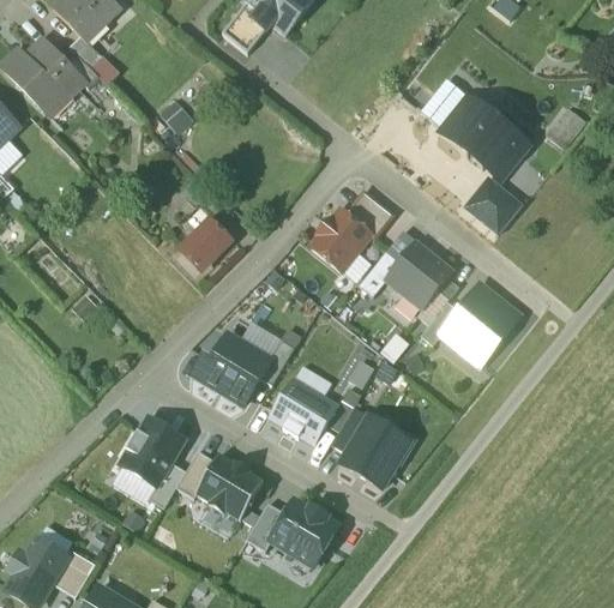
[(121,8),(112,0),(59,0),(53,7),(80,36),(86,42),(88,41),(121,8)]
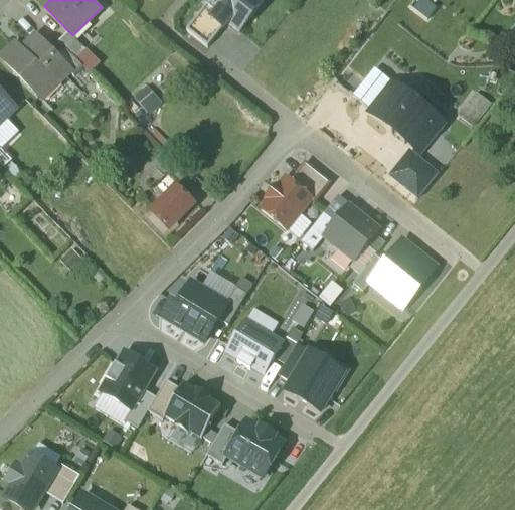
[(206,0),(205,2),(227,20),(239,29),(263,0),(206,0)]
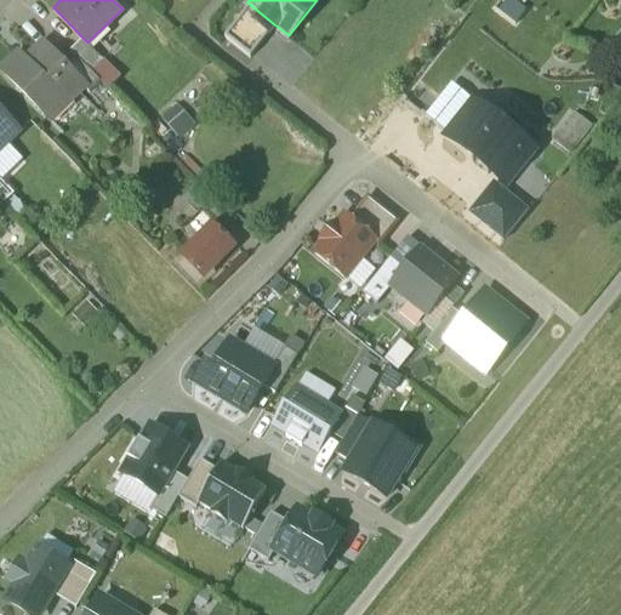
[(274,24),(248,3),(223,33),(251,55),(274,24)]
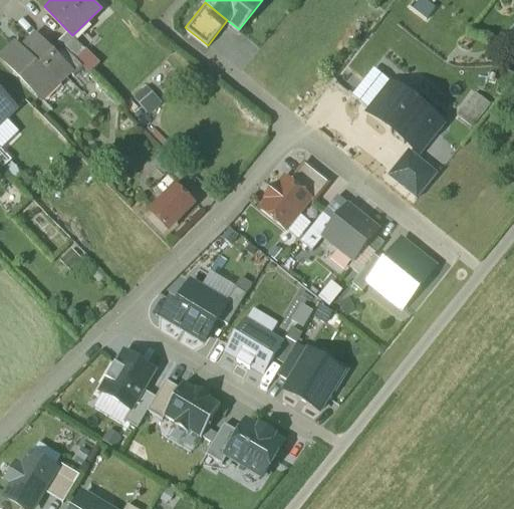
[(72,35),(67,30),(58,39),(62,43),(75,56),(85,47),(73,34),(72,35)]
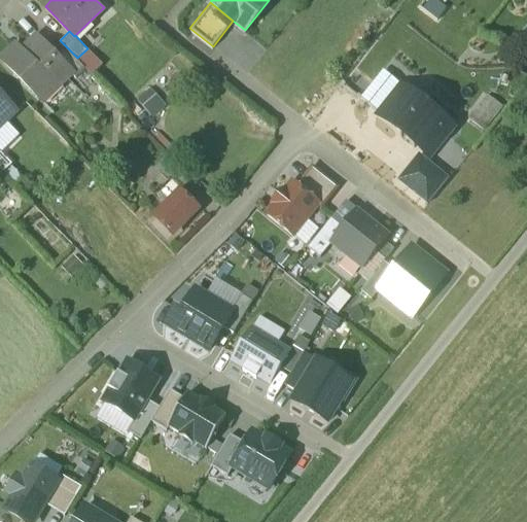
[(55,53),(36,34),(22,47),(16,42),(1,57),(41,97),(69,70),(70,68),(55,53)]
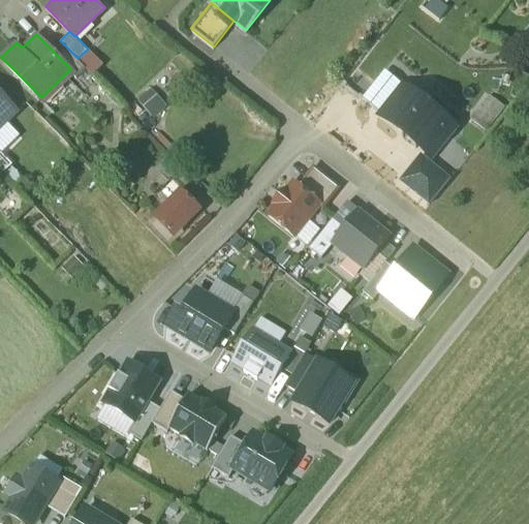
[(78,58),(64,44),(55,53),(70,68),(69,70),(73,74),(84,65),(78,58)]
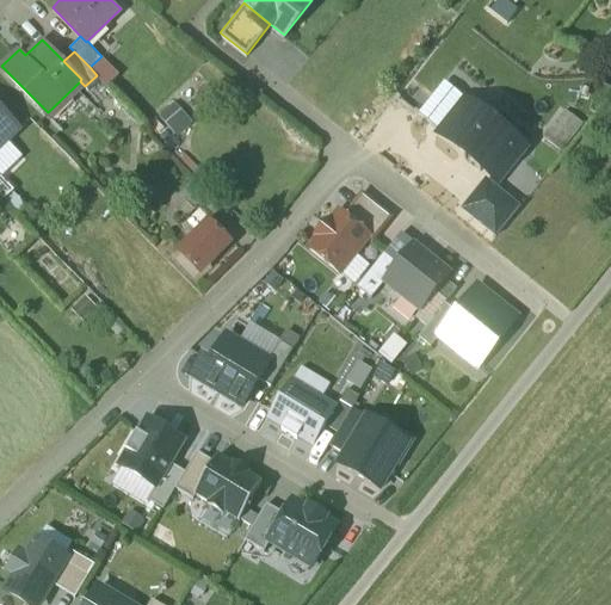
[(191,117),(173,97),(164,106),(158,111),(176,133),(191,117)]
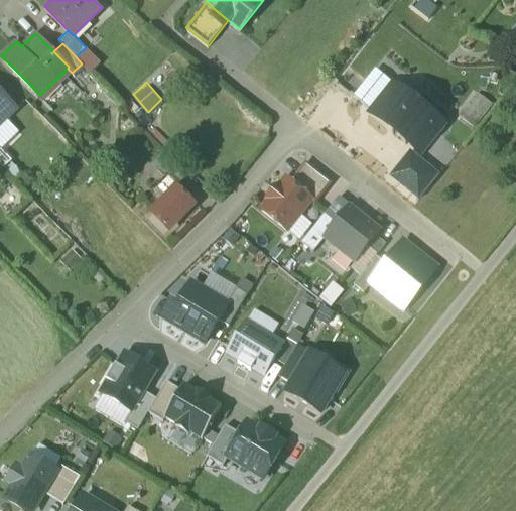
[(393,83),(371,110),(421,149),(442,122),(393,83)]
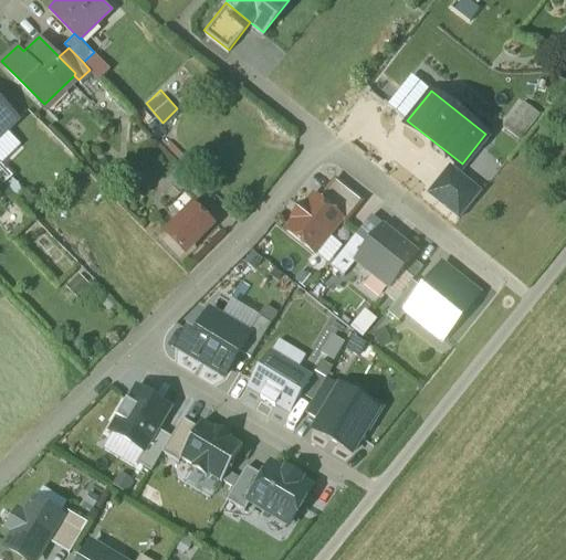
[(520,131),(538,107),(523,95),(504,119),(520,131)]
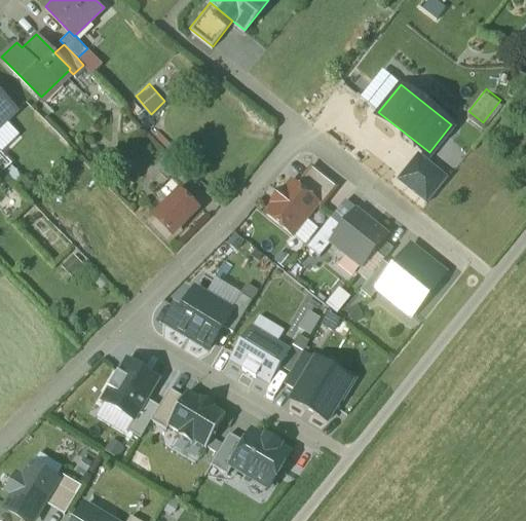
[(0,123),(15,109),(0,92),(0,123)]
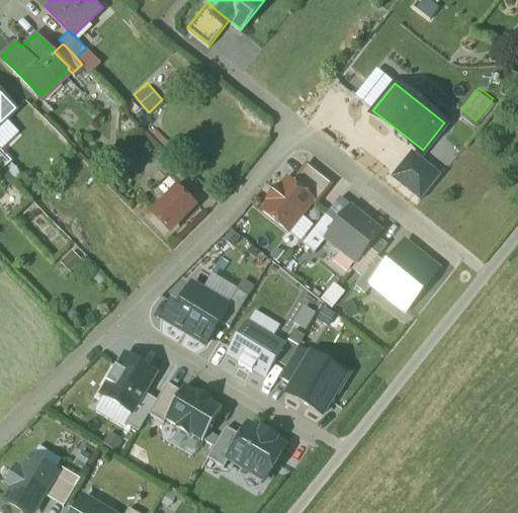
[(439,173),(411,151),(392,175),(420,197),(439,173)]
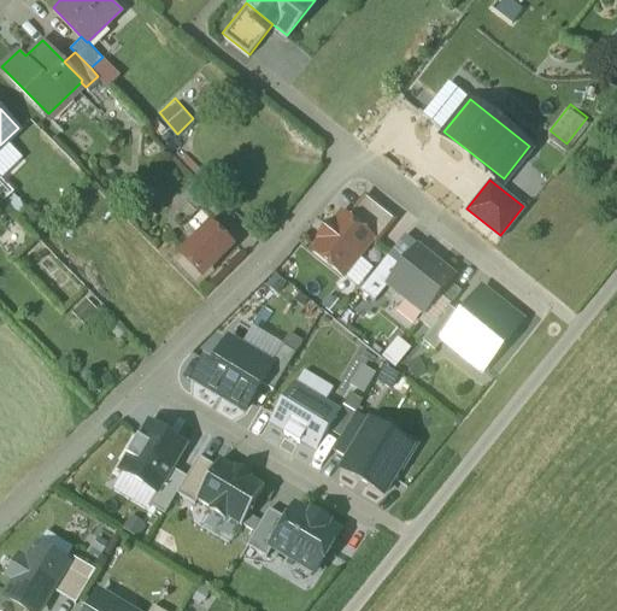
[(365,193),(347,215),(371,235),(375,238),(394,216),(365,193)]
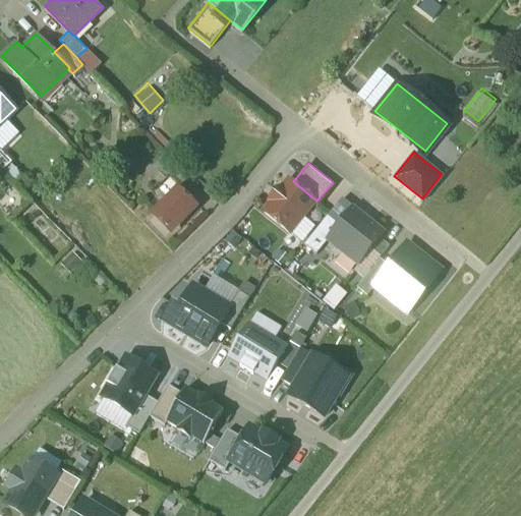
[(293,181),(288,178),(280,188),(278,186),(269,198),(271,199),(263,210),(288,230),(313,198),(293,181)]
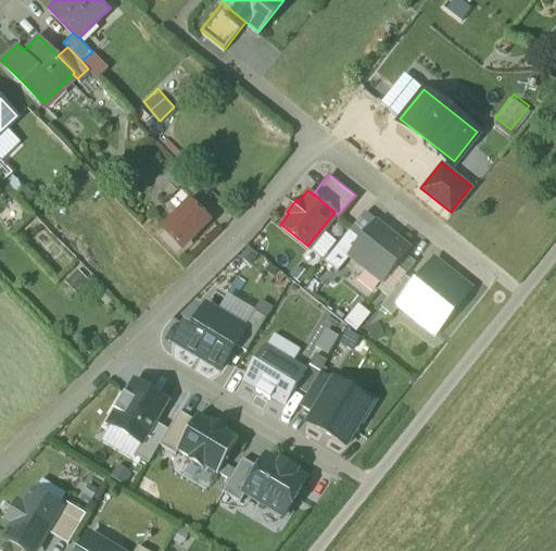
[(212,217),(187,196),(160,224),(182,248),(212,217)]
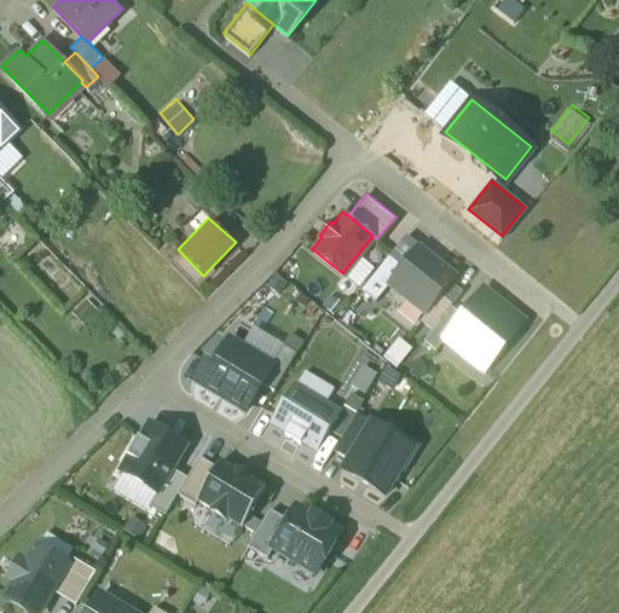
[(400,240),(362,289),(376,299),(389,283),(414,252),(400,240)]
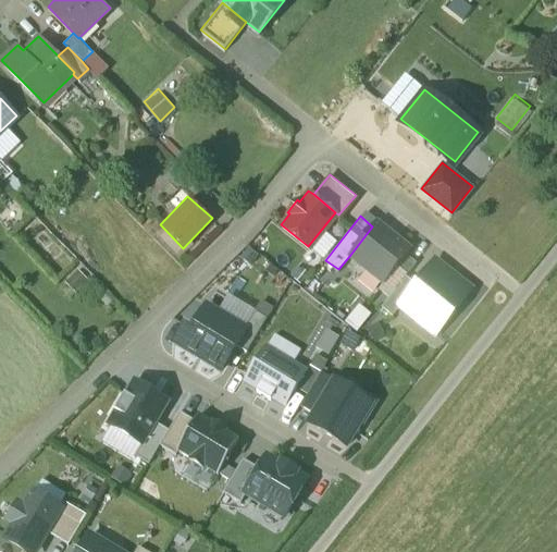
[(372,227),(350,255),(383,280),(396,264),(410,246),(378,220),(372,227)]
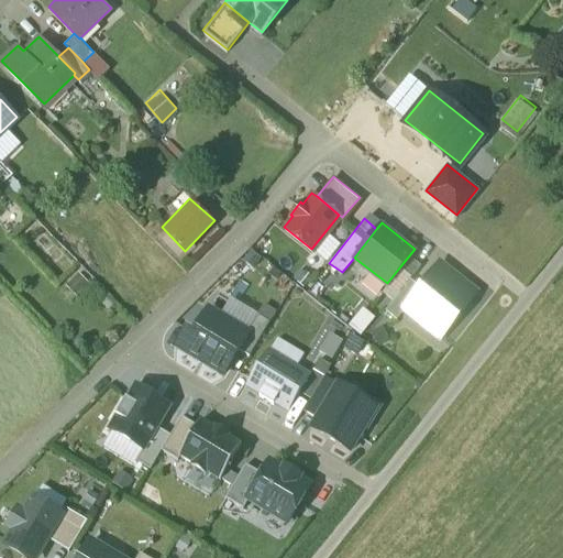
[(327,256),(341,239),(331,231),(317,249),(327,256)]
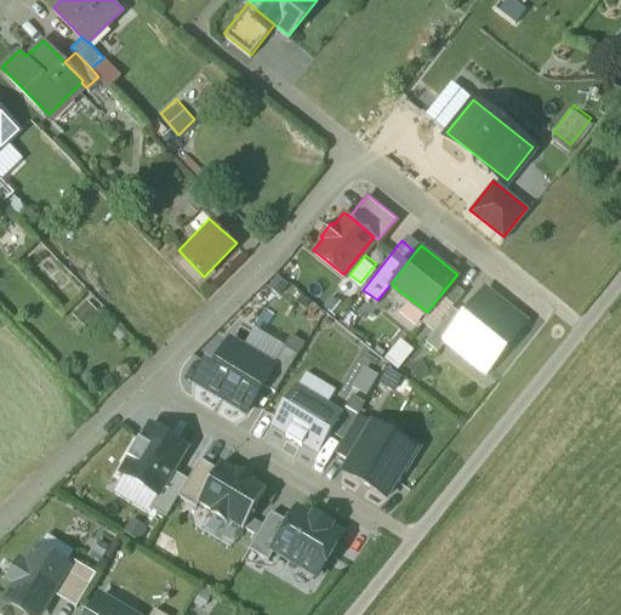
[(524,319),(485,288),(463,314),(444,339),(445,339),(484,370),(524,319)]
